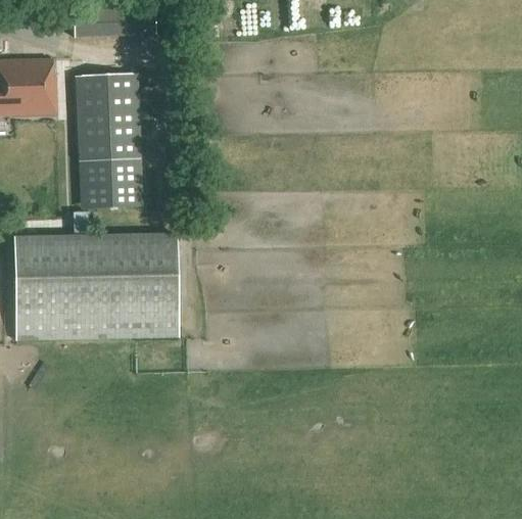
[(73,0),(75,36),(155,33),(153,0),(73,0)]
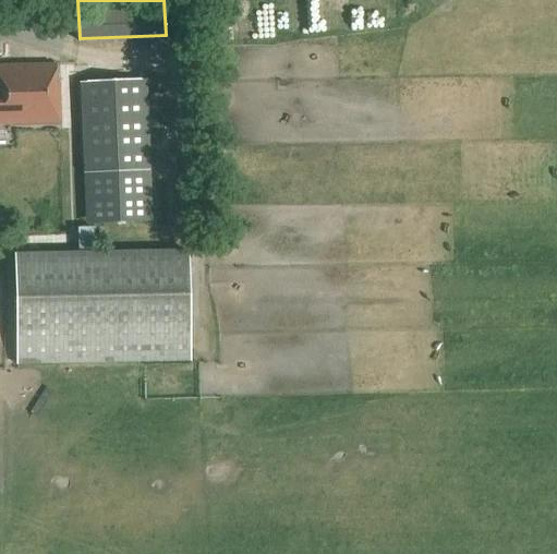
[(0,121),(60,120),(59,80),(57,80),(57,61),(0,62),(0,121)]
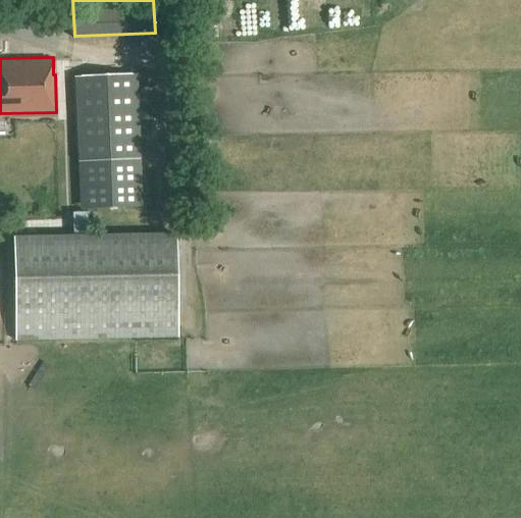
[(138,72),(73,74),(77,153),(77,158),(134,156),(142,156),(138,72)]
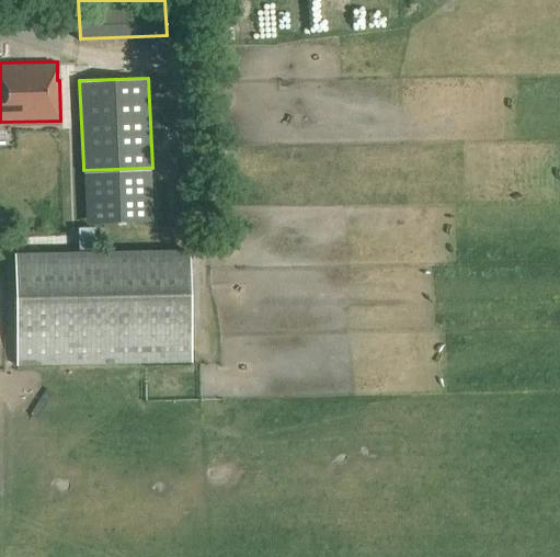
[(96,225),(80,226),(80,252),(96,252),(96,225)]
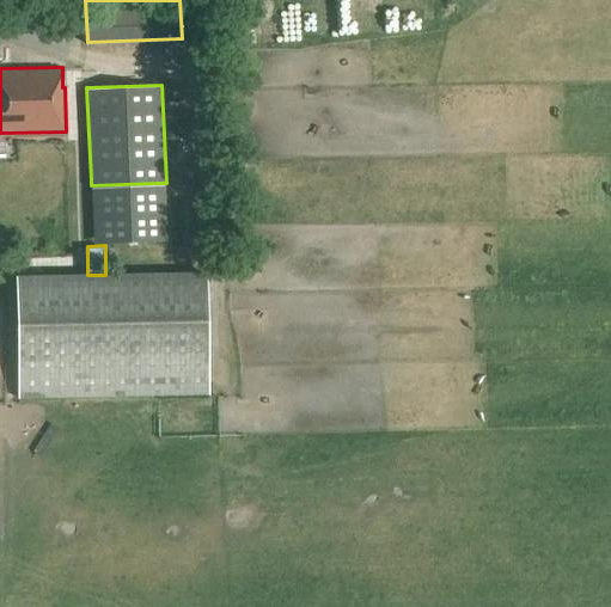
[(211,392),(208,273),(105,275),(87,275),(16,277),(18,397),(211,392)]
